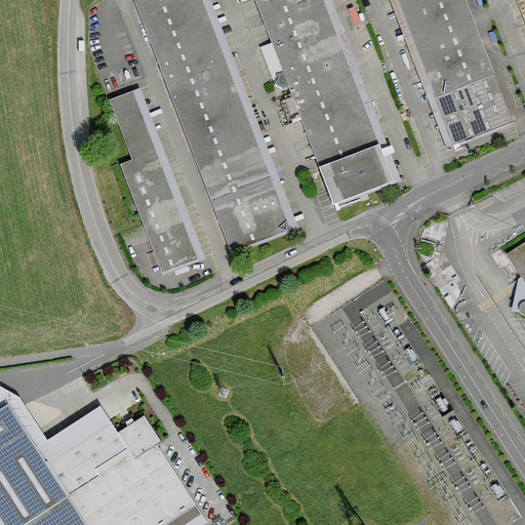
[(201,0),(137,0),(135,1),(232,251),(290,229),(201,0)]
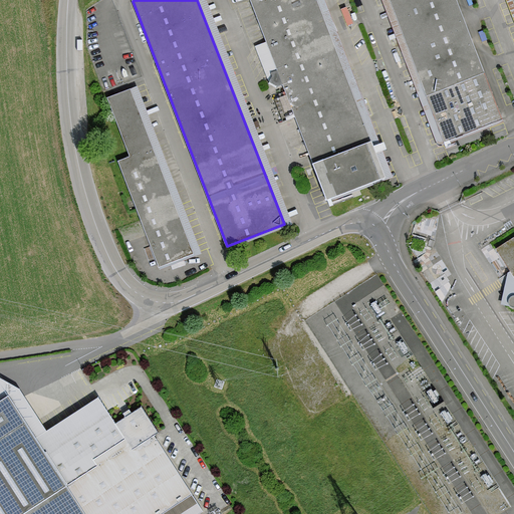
[(315,0),(251,0),(287,95),(275,99),(284,121),(295,117),(327,200),(383,178),(315,0)]
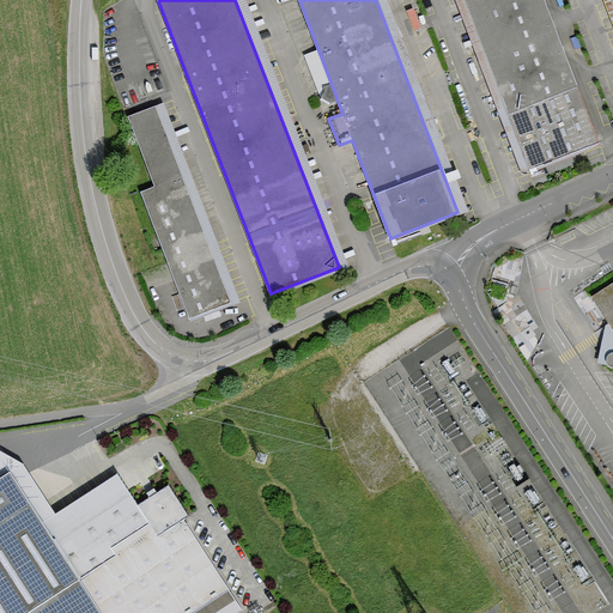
[(542,0),(465,0),(530,169),(598,144),(542,0)]
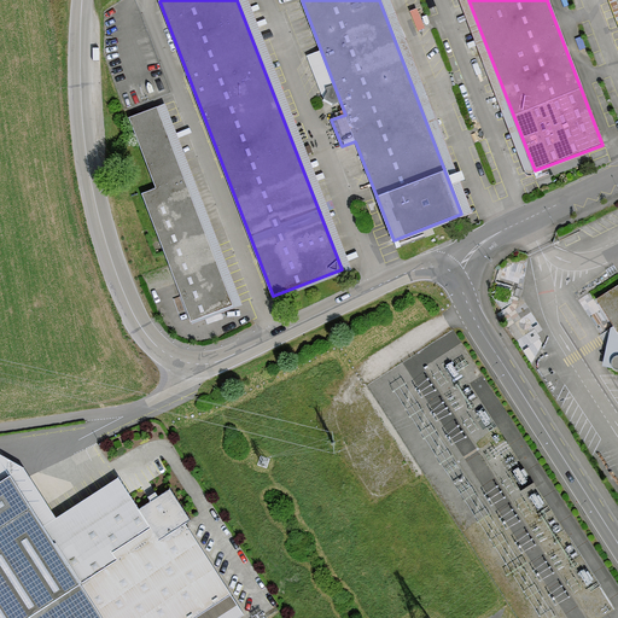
[(232,307),(156,108),(130,117),(157,188),(143,193),(192,321),(232,307)]
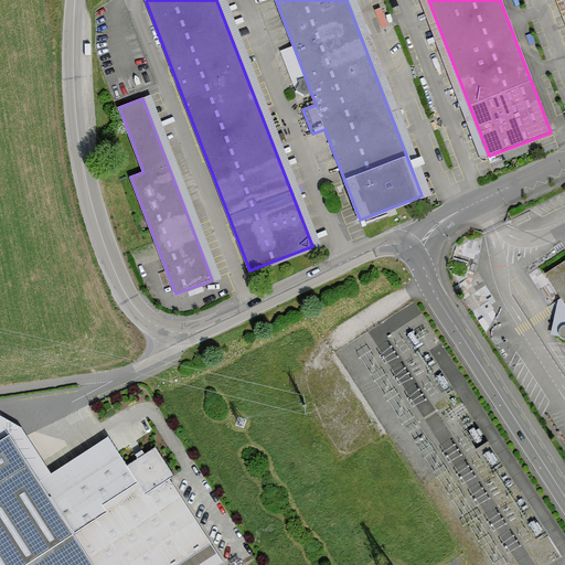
[(564,259),(545,273),(564,305),(564,324),(564,326),(562,327),(560,330),(560,336),(564,339),(564,338),(564,259)]
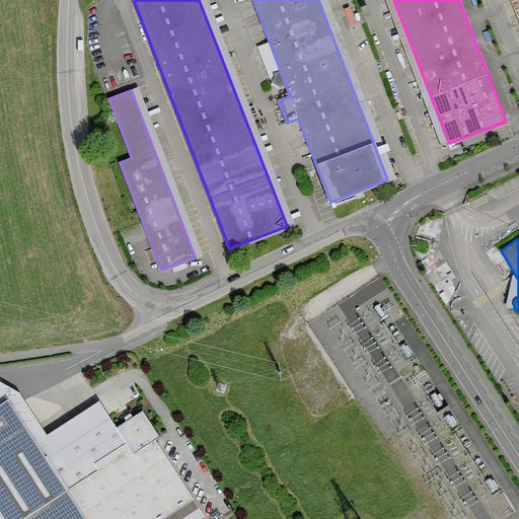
[(18,392),(0,382),(0,389),(8,401),(35,443),(47,435),(18,392)]
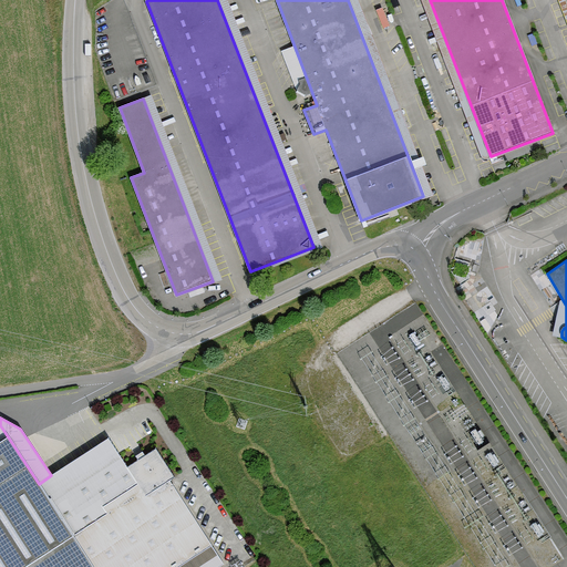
[(9,439),(0,443),(0,566),(176,566),(212,545),(168,480),(173,477),(155,450),(120,473),(134,494),(72,535),(39,484),(9,439)]
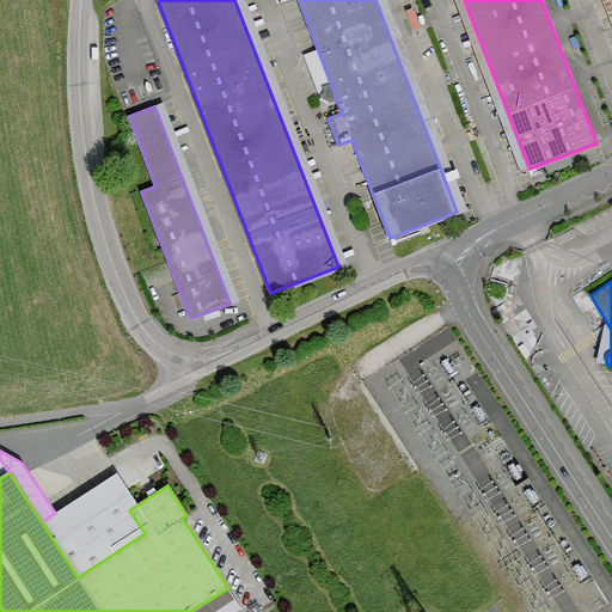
[(145,533),(129,510),(138,505),(117,473),(109,478),(55,513),(42,522),(78,577),(145,533)]
